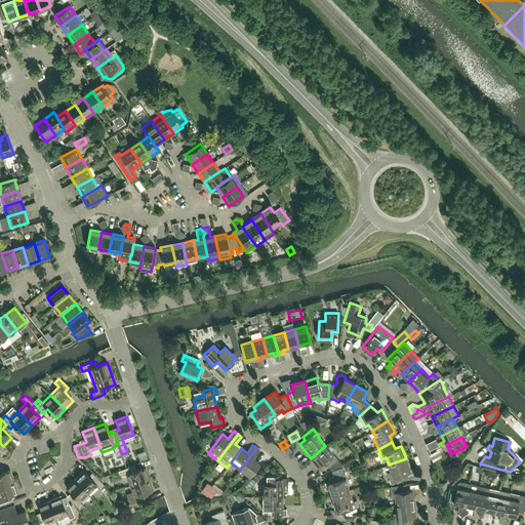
[(289,446),(284,450),(288,454),(292,451),(289,446)]
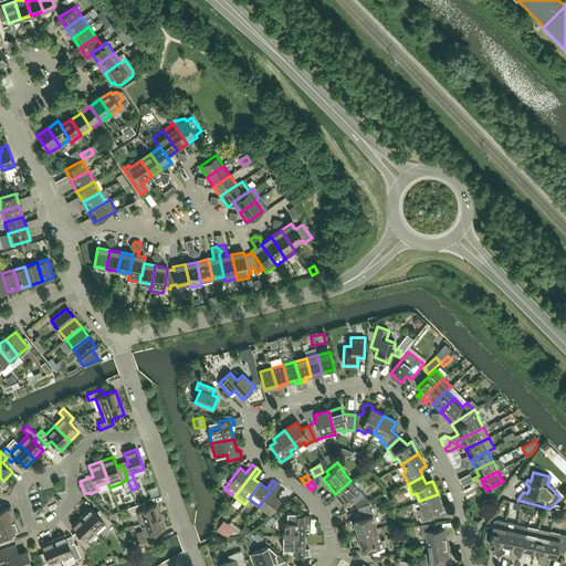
[(359,491),(350,481),(335,494),(344,504),(346,502),(350,507),(355,503),(357,506),(368,501),(360,491),(359,491)]
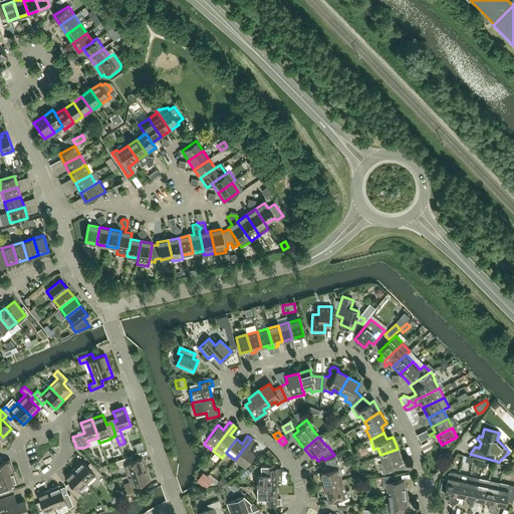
[(244,467),(254,453),(249,449),(254,441),(251,439),(235,460),(244,467)]
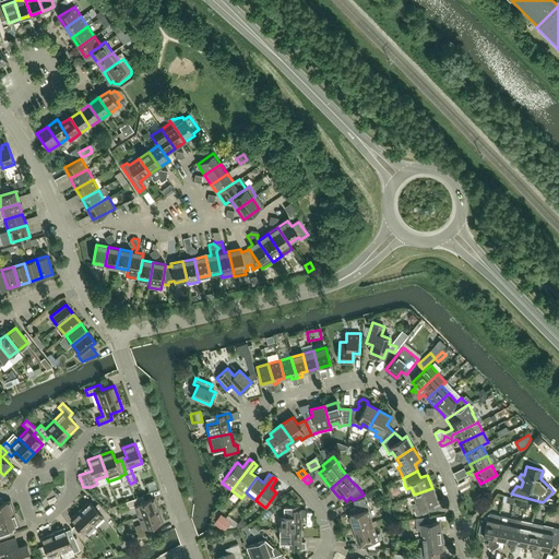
[(432,503),(437,501),(432,488),(414,495),(416,502),(412,504),(416,516),(435,510),(432,503)]
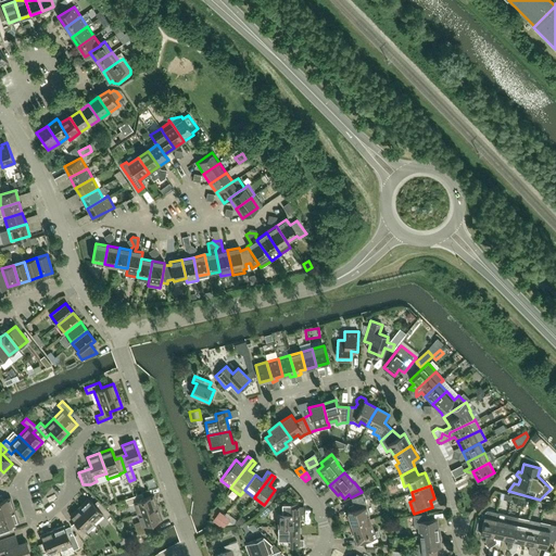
[(158,507),(153,495),(141,500),(139,494),(125,500),(127,505),(134,503),(138,515),(158,507)]
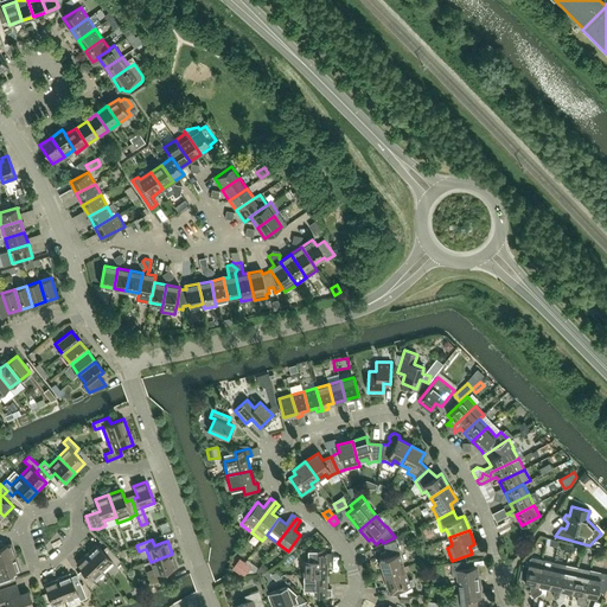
[(403,567),(400,554),(401,554),(398,547),(396,541),(384,544),(385,551),(384,551),(387,557),(379,560),(383,574),(403,567)]
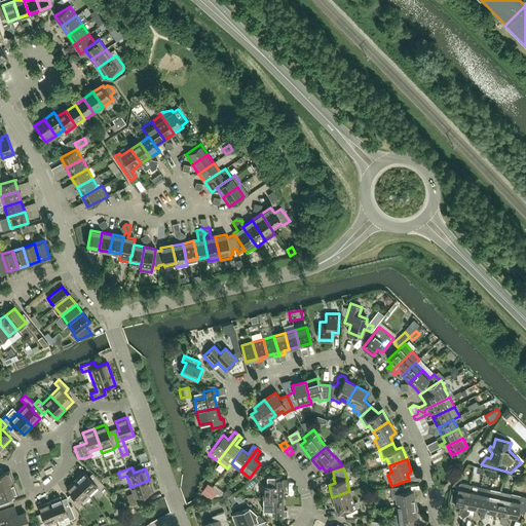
[(0,486),(14,482),(10,471),(0,474),(0,486)]
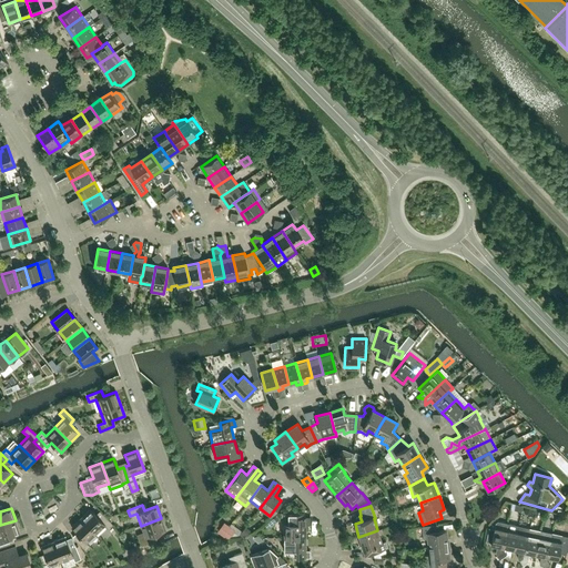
[(108,529),(113,525),(102,514),(98,518),(90,509),(81,518),(95,535),(104,526),(108,529)]
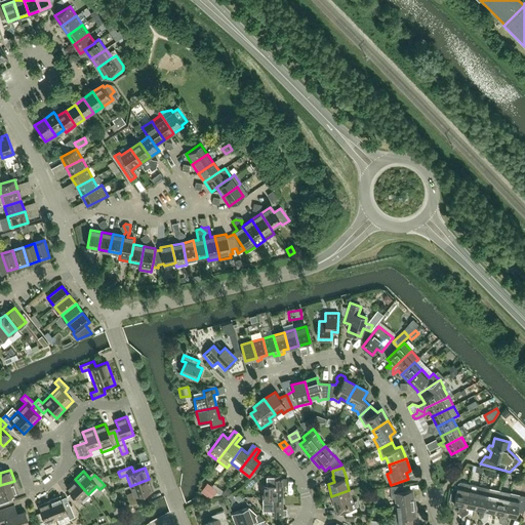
[(283,497),(283,485),(286,485),(286,478),(280,478),(280,475),(266,475),(266,484),(263,484),(263,497),(283,497)]
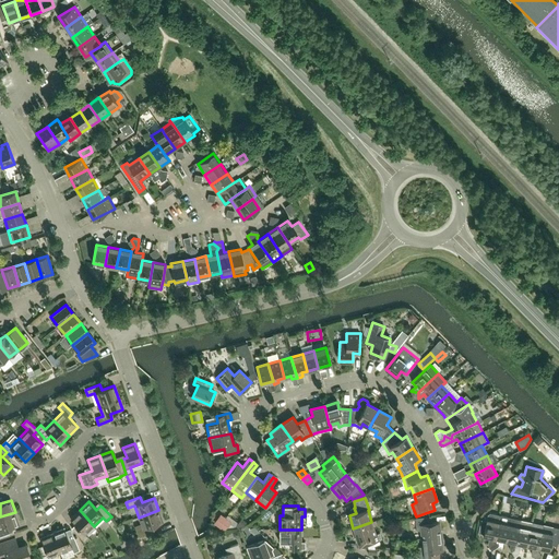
[(85,534),(94,526),(80,510),(70,519),(78,527),(73,531),(84,542),(88,537),(85,534)]
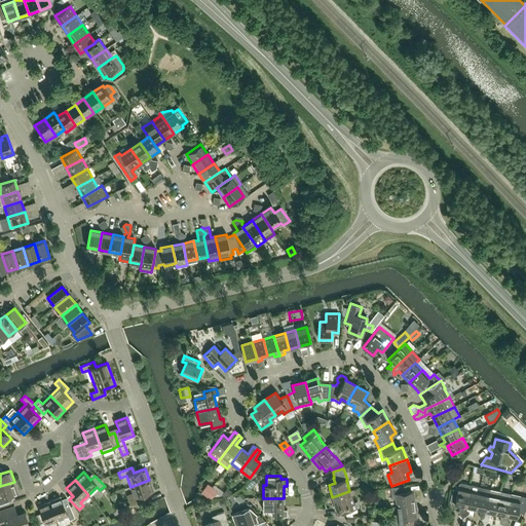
[(142,495),(153,491),(149,480),(130,487),(133,493),(127,495),(130,505),(143,500),(142,495)]
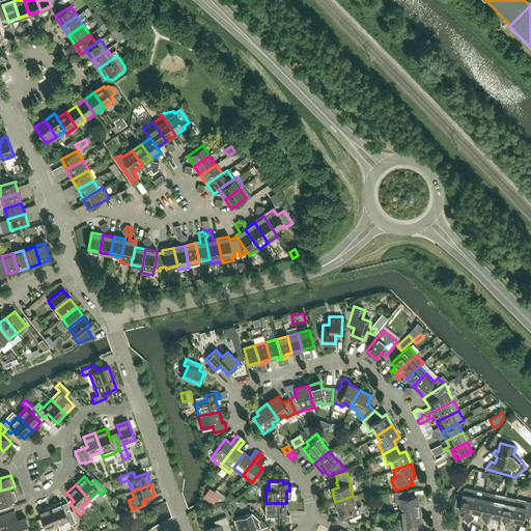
[(246,492),(250,498),(258,491),(254,485),(246,492)]
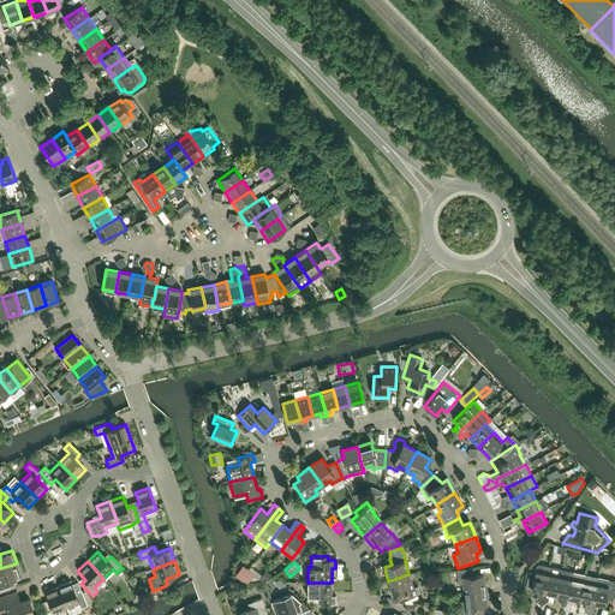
[(10,580),(21,577),(17,563),(0,568),(0,590),(11,587),(10,580)]
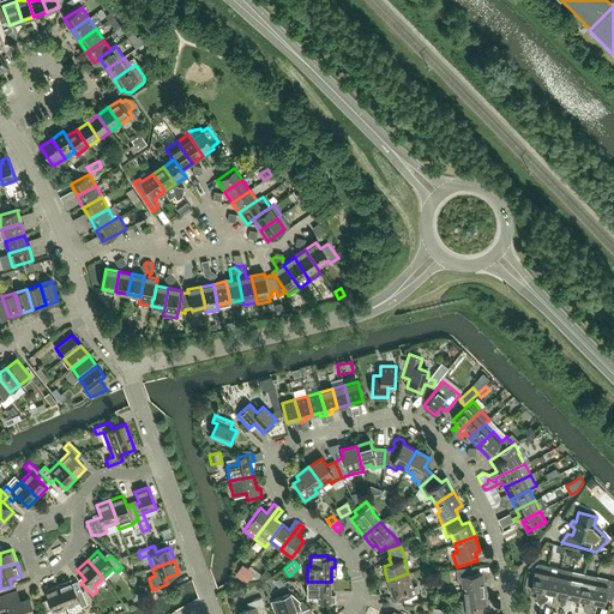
[(241,564),(235,573),(244,581),(247,581),(253,572),(241,564)]
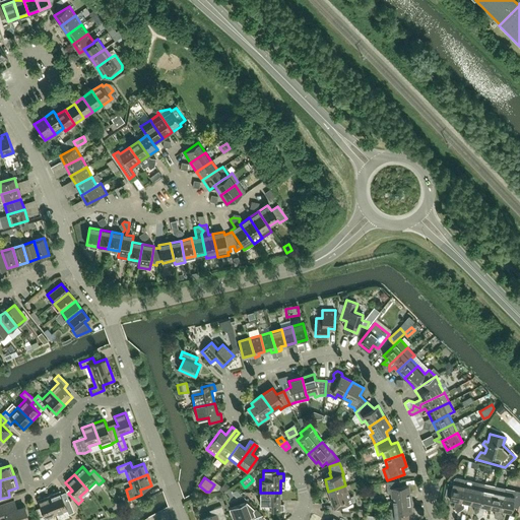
[(461,506),(459,503),(460,501),(464,479),(455,477),(454,478),(452,484),(447,483),(445,496),(450,497),(449,499),(455,500),(454,507),(455,509),(461,506)]
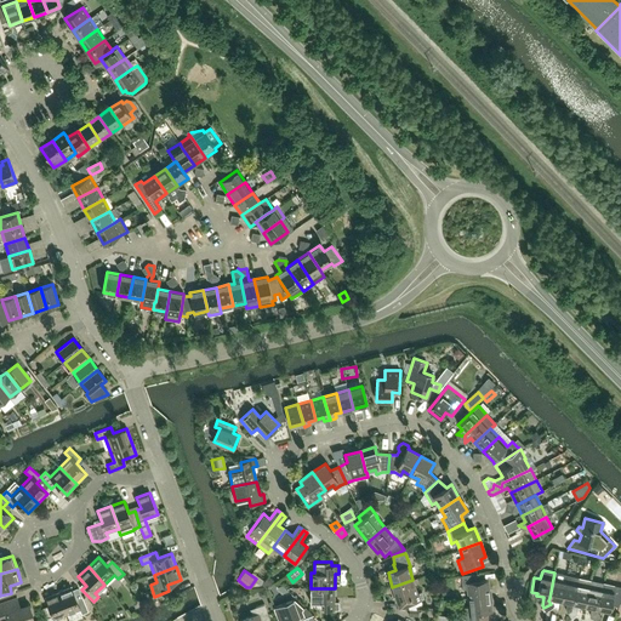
[(554,599),(562,600),(567,575),(554,573),(550,598),(548,600),(551,604),(553,608),(553,607),(554,599)]
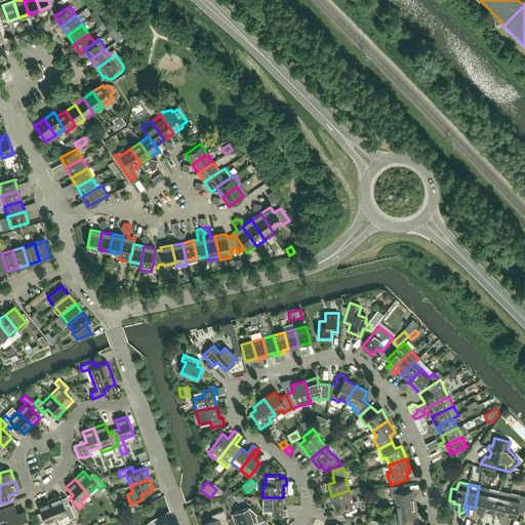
[(414,503),(412,490),(405,491),(405,485),(390,487),(391,498),(394,498),(395,506),(414,503)]
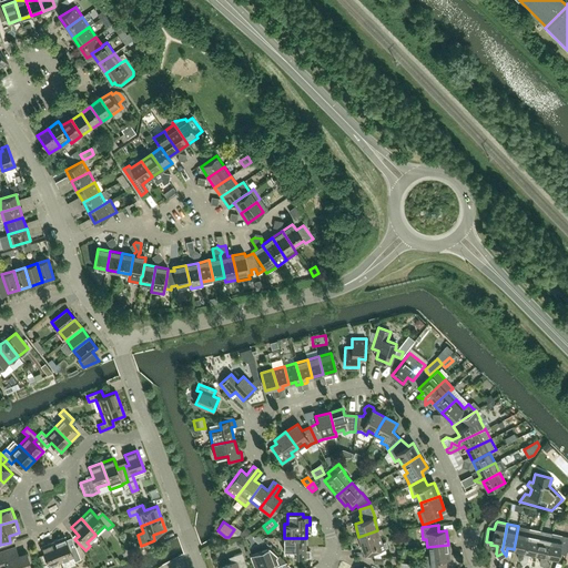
[(245,526),(239,535),(241,536),(249,534),(251,530),(245,526)]
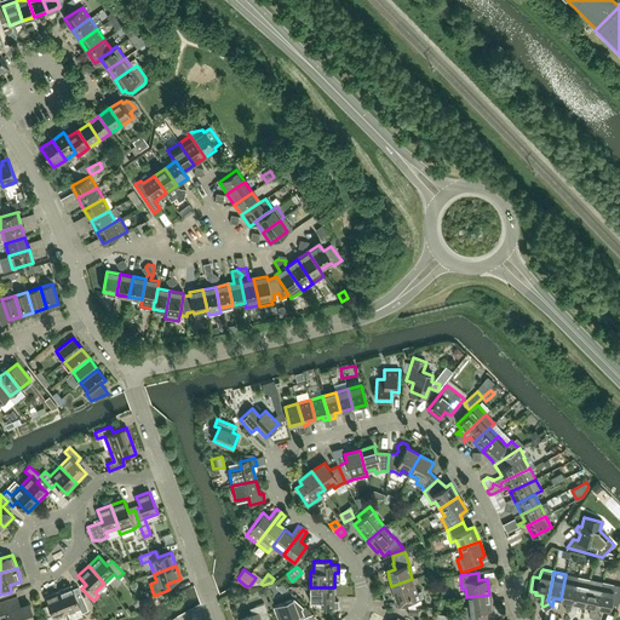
[(578,577),(566,574),(561,600),(567,601),(566,609),(572,604),(573,602),(578,577)]
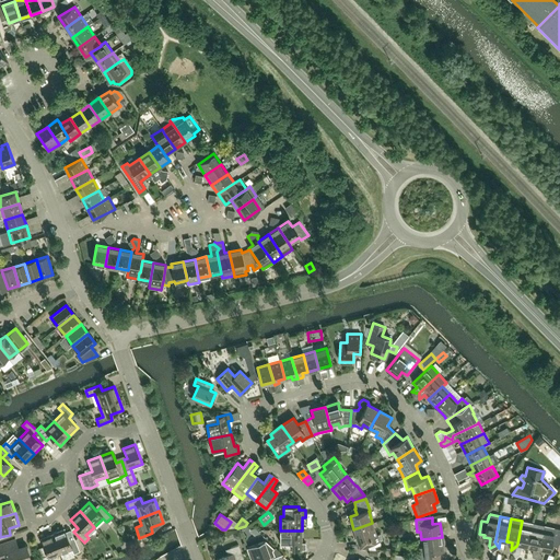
[(527,546),(533,523),(522,521),(517,544),(516,546),(518,549),(512,553),(515,558),(521,555),(523,545),(527,546)]
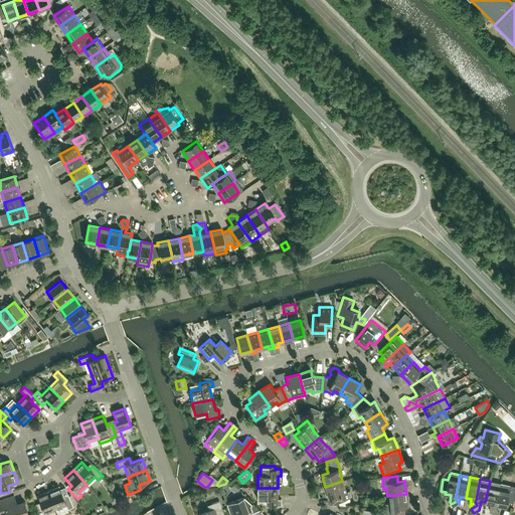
[(346,492),(342,481),(325,487),(331,503),(351,497),(350,491),(346,492)]
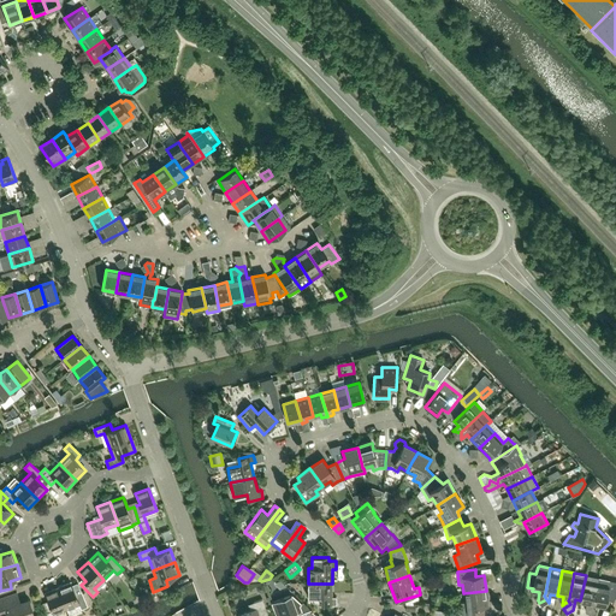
[(592,604),(598,578),(586,575),(580,600),(587,603),(585,610),(587,614),(594,609),(592,605),(592,604)]
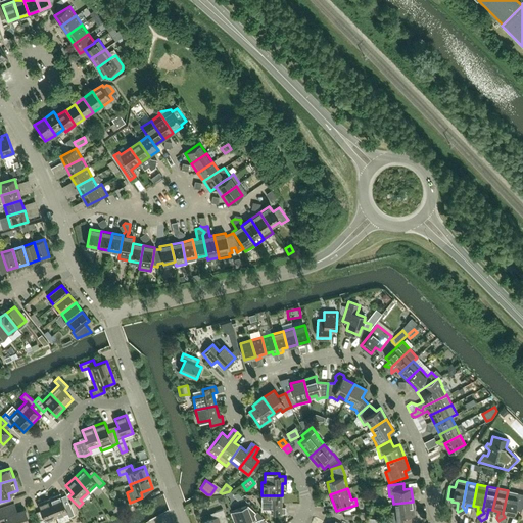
[(521,511),(522,504),(522,493),(508,490),(503,513),(514,515),(515,509),(521,511)]
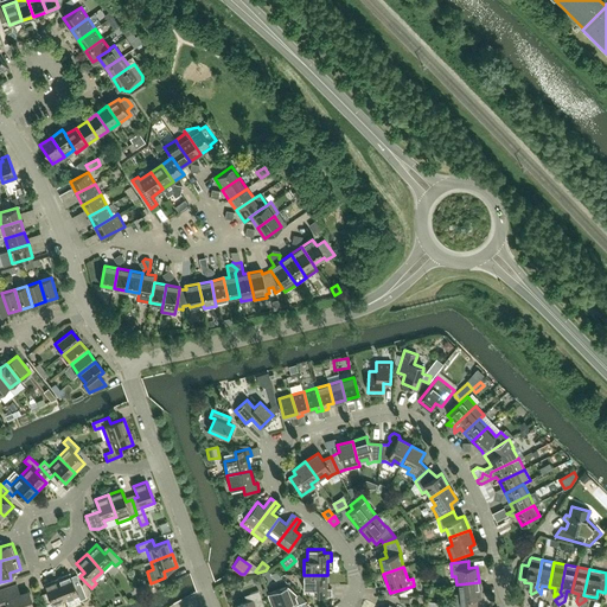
[(87,598),(81,582),(75,586),(70,574),(57,579),(65,601),(78,595),(80,600),(87,598)]
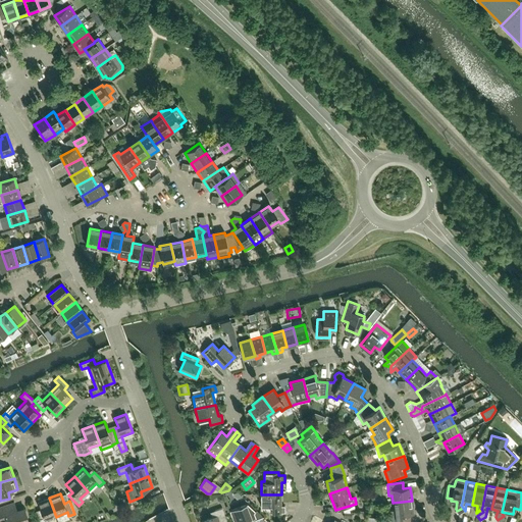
[(281,506),(281,494),(261,494),(261,507),(272,507),(272,513),(284,513),(284,506),(281,506)]
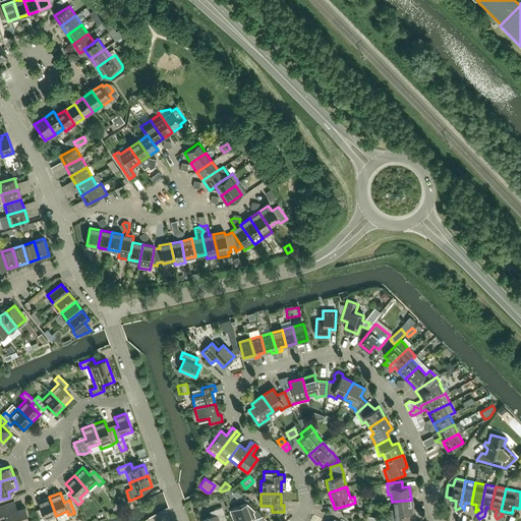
[(46,520),(56,516),(49,497),(38,502),(42,511),(37,513),(40,520),(46,520)]
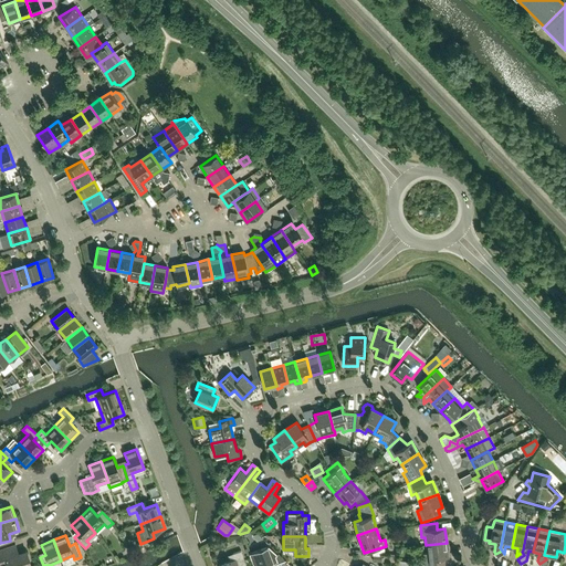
[(432,565),(441,565),(440,558),(448,557),(447,543),(426,545),(427,554),(423,554),(423,565),(432,565)]
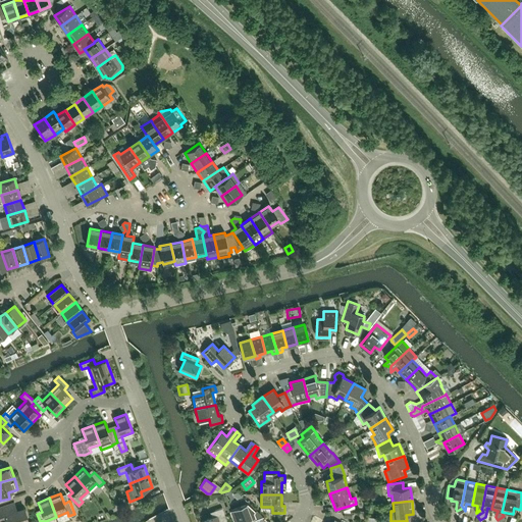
[(29,521),(24,508),(14,512),(11,504),(0,508),(0,520),(6,519),(7,521),(29,521)]
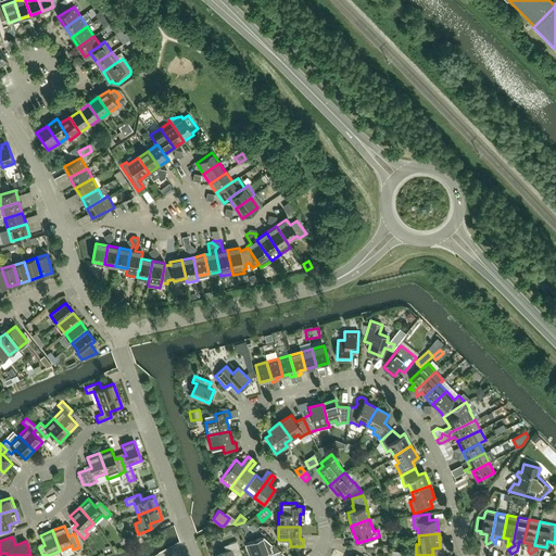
[(272,546),(272,545),(263,536),(244,544),(249,555),(269,555),(268,553),(273,552),(270,547),(272,546)]
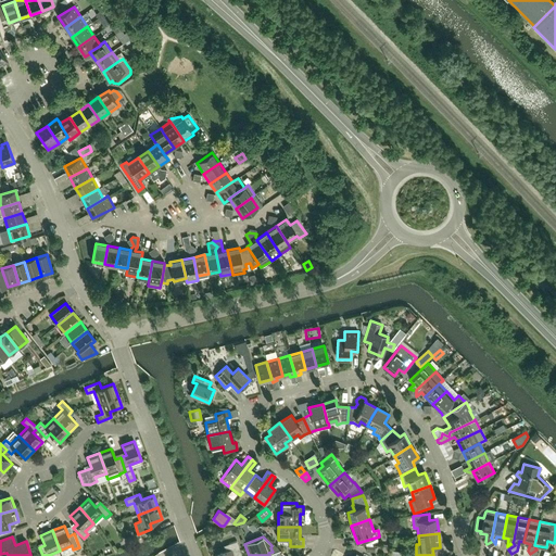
[(241,555),(239,547),(237,541),(224,545),(226,552),(213,555),(241,555)]
